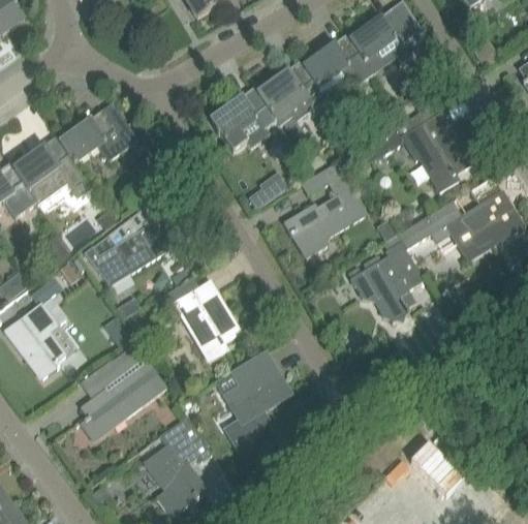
[(0,0),(0,30),(2,33),(24,18),(16,6),(17,6),(13,3),(10,0),(0,0)]
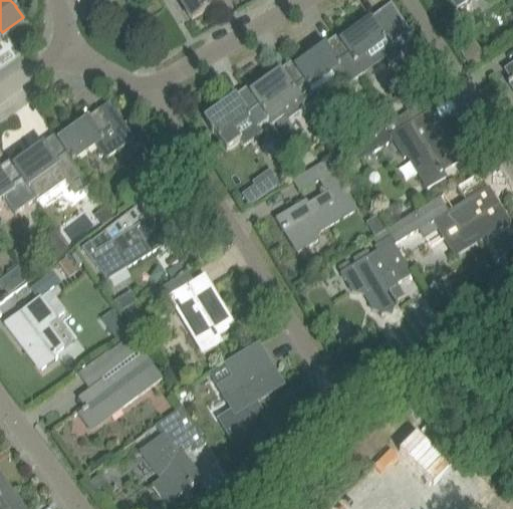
[(191,18),(218,2),(217,0),(180,0),(191,18)]
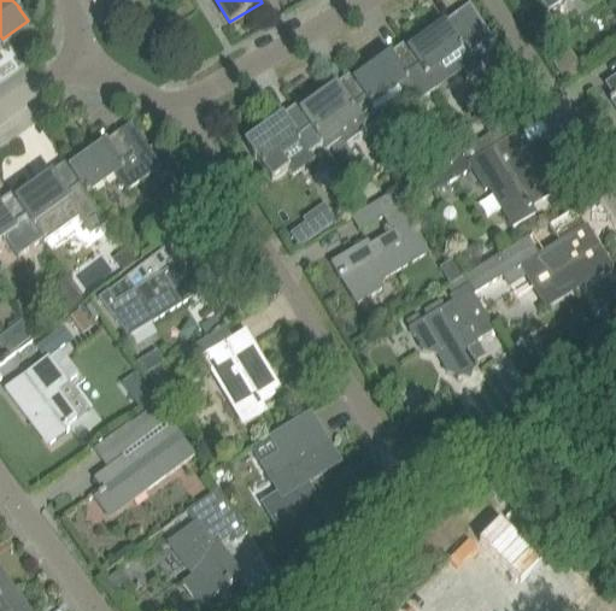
[(409,50),(408,50),(434,86),(443,80),(463,65),(468,72),(469,71),(480,64),(475,57),(484,51),(496,42),(469,0),(456,10),(443,19),(445,23),(417,43),(409,50)]
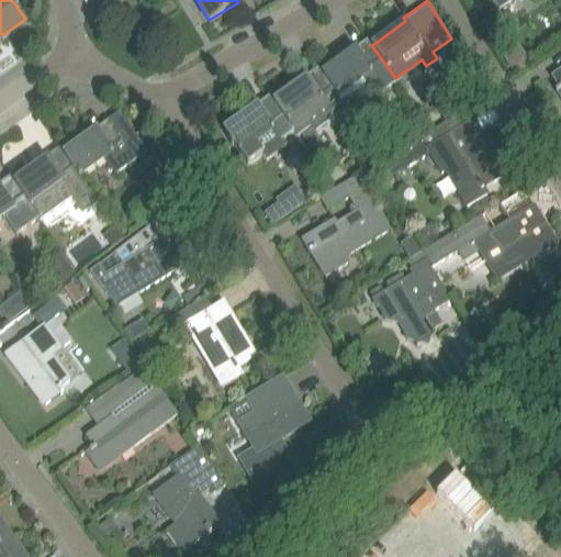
[(324,73),(322,74),(340,99),(367,81),(374,93),(395,78),(371,45),(372,45),(370,41),(367,36),(366,37),(354,45),(356,49),(328,69),(324,73)]
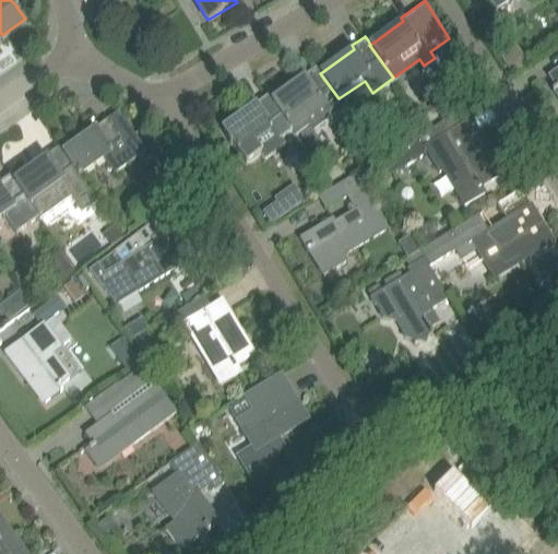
[(266,92),(265,93),(291,127),(292,127),(295,131),(308,121),(312,127),(332,113),(329,107),(340,99),(339,98),(320,73),(322,72),(316,65),(303,73),(305,77),(275,98),(273,101),(266,92)]
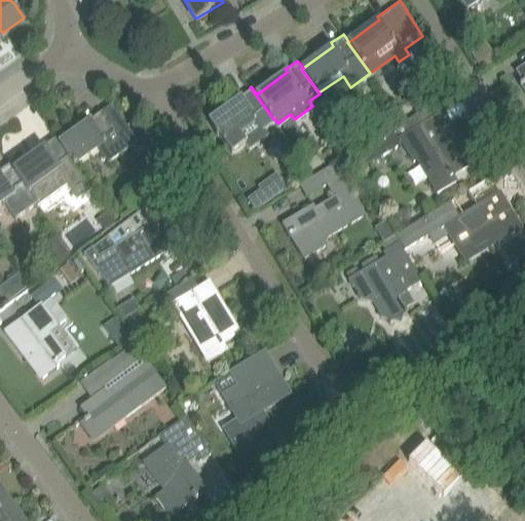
[(524,62),(516,68),(523,78),(519,80),(520,83),(521,82),(524,88),(524,62)]
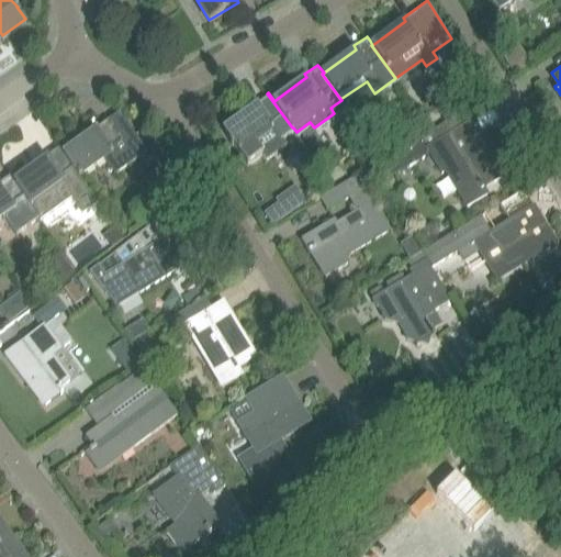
[(267,156),(284,143),(280,136),(292,127),(267,93),(255,102),(258,106),(236,121),(234,118),(225,123),(227,127),(224,130),(231,138),(229,138),(231,142),(232,141),(247,162),(262,149),(267,156)]
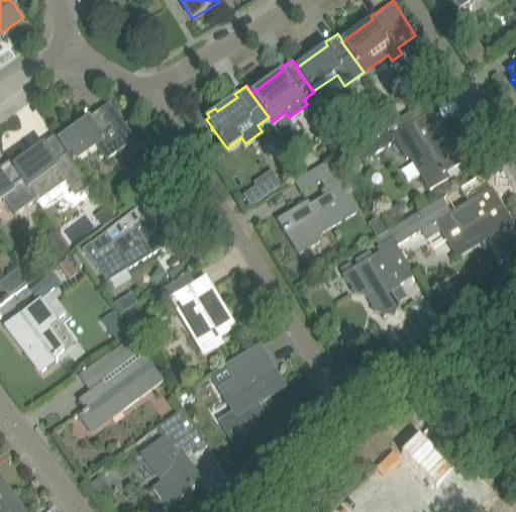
[(89,119),(60,140),(68,151),(73,159),(95,143),(105,158),(135,135),(132,132),(124,121),(123,122),(114,129),(99,108),(99,107),(87,116),(89,119)]
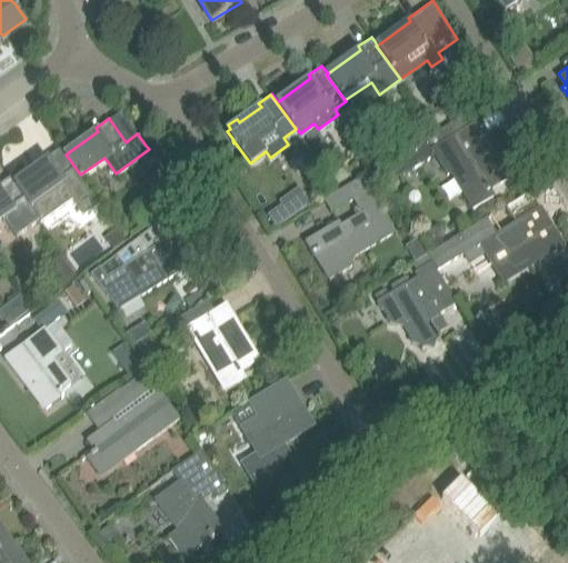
[(459,130),(452,119),(434,131),(378,164),(388,181),(435,152),(447,171),(450,169),(472,205),(492,193),(488,187),(505,177),(487,148),(489,147),(475,121),(459,130)]
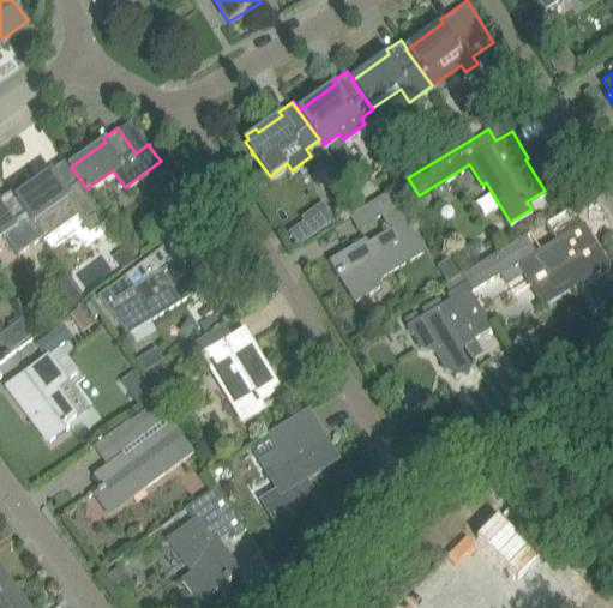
[(397,150),(384,158),(395,176),(408,168),(397,150)]
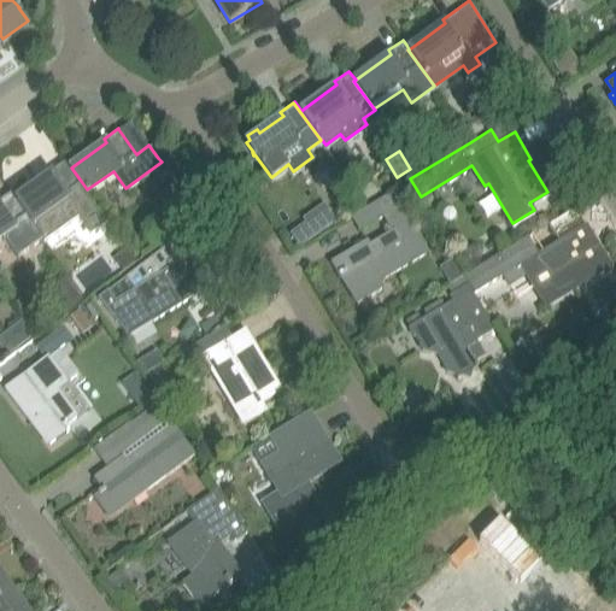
[(53,172),(17,198),(44,234),(45,236),(77,212),(91,229),(105,219),(84,191),(87,189),(82,183),(81,181),(71,168),(68,163),(64,158),(50,169),(53,172)]
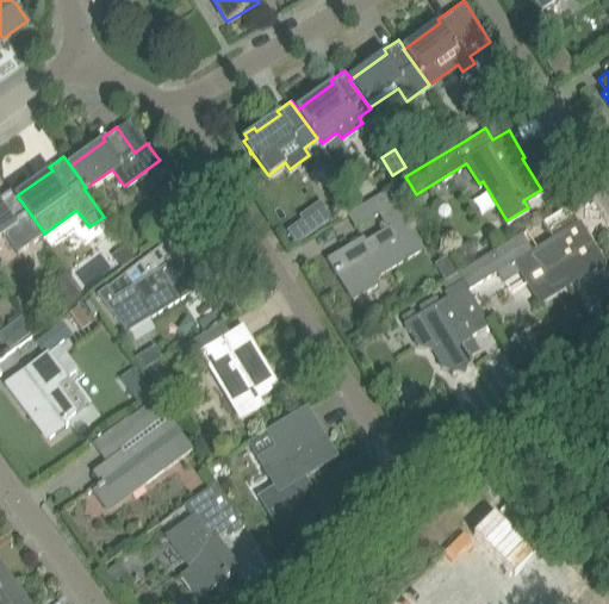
[(329,255),(328,256),(335,268),(334,268),(336,271),(337,271),(353,297),(354,296),(377,281),(378,281),(374,275),(380,272),(392,265),(408,256),(424,246),(396,200),(408,193),(402,182),(390,190),(387,185),(346,211),(354,225),(379,210),(389,226),(365,241),(362,236),(358,238),(352,242),(333,254),(329,256),(329,255)]
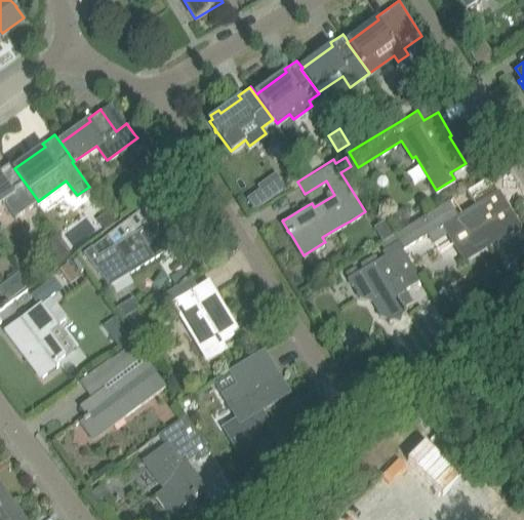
[(0,199),(2,198),(14,214),(37,199),(14,168),(9,161),(0,166),(0,199)]
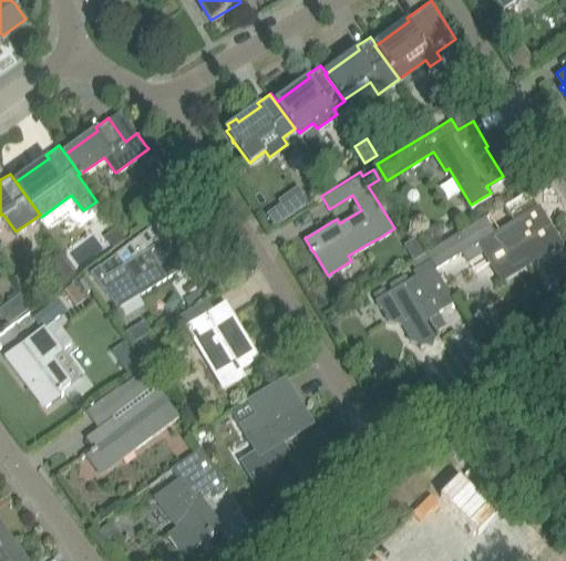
[(279,201),(265,211),(267,214),(274,224),(288,214),(279,201)]
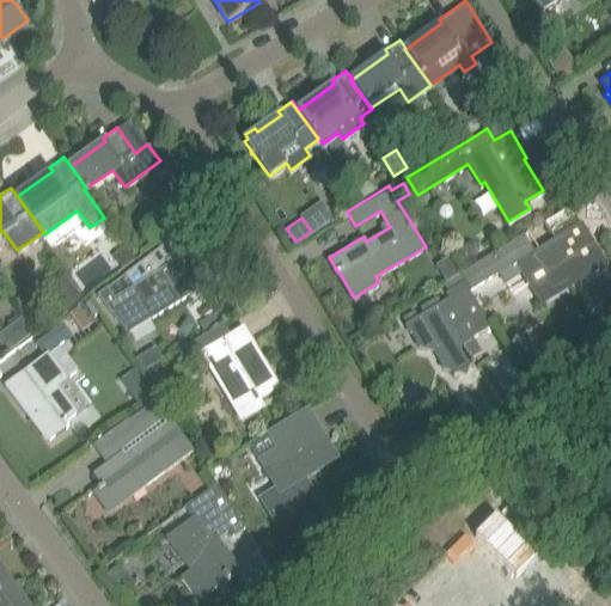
[(462,269),(460,270),(470,286),(498,269),(505,280),(521,269),(539,298),(578,274),(580,277),(608,261),(582,220),(532,251),(523,233),(476,261),(462,269)]
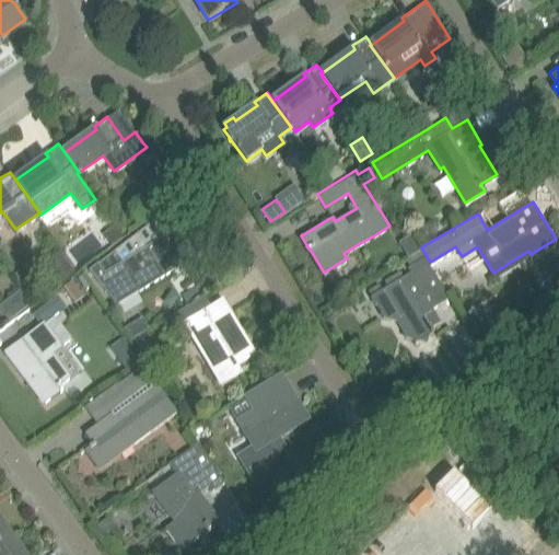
[(138,231),(88,268),(116,302),(137,290),(149,281),(155,278),(174,267),(172,264),(200,246),(191,231),(190,228),(185,231),(179,220),(167,227),(160,232),(152,236),(154,241),(147,245),(144,242),(146,241),(138,231)]
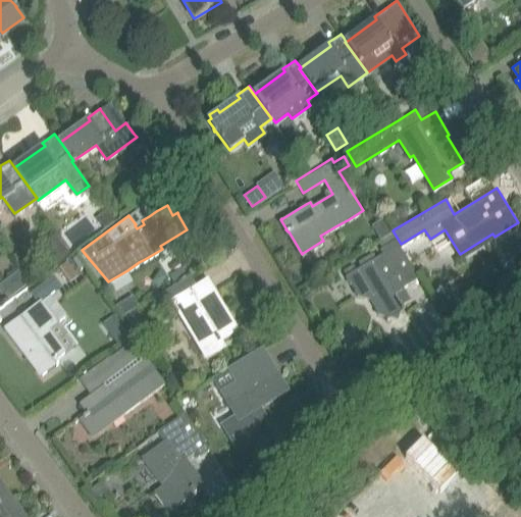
[(106,208),(95,216),(98,220),(103,227),(114,219),(106,208)]
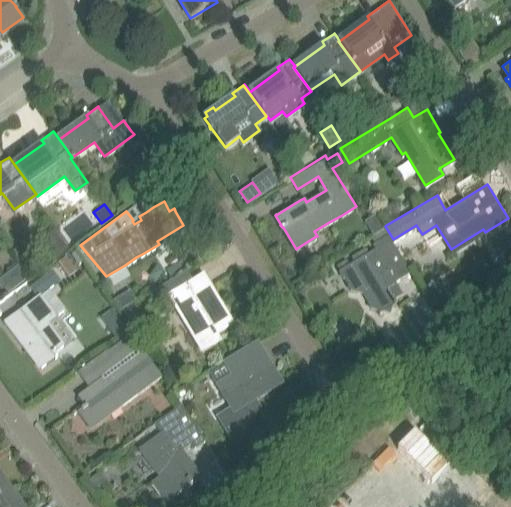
[(392,208),(380,215),(386,224),(398,216),(392,208)]
